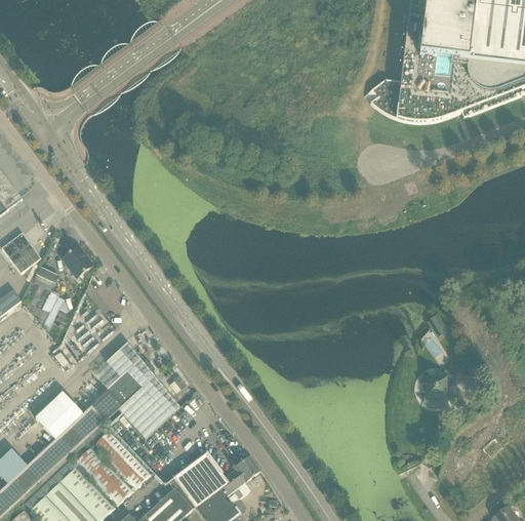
[(444,118),(446,117),(461,112),(463,117),(482,110),(521,94),(522,85),(524,85),(524,0),(418,0),(416,16),(407,15),(403,56),(396,118),(397,118),(399,119),(400,119),(401,119),(403,120),(404,120),(406,121),(408,121),(409,121),(411,121),(412,121),(414,122),(415,122),(417,122),(418,122),(420,122),(422,122),(425,122),(427,122),(428,121),(430,121),(432,121),(434,121),(436,120),(437,120),(439,119),(441,119),(443,118),(444,118)]
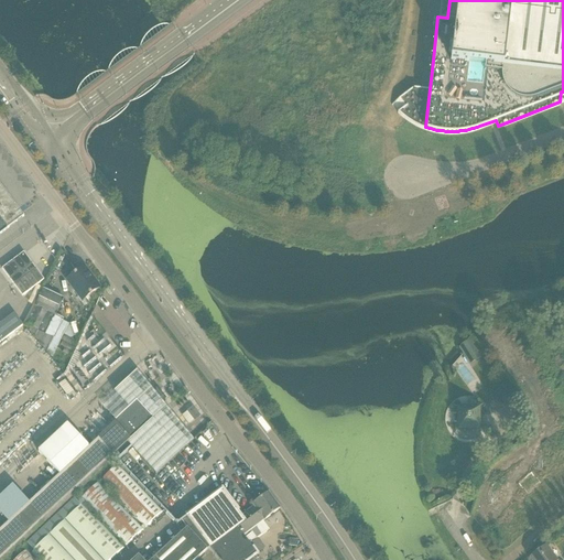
[(397,118),(423,119),(424,88),(394,88),(393,103),(397,103),(397,118)]
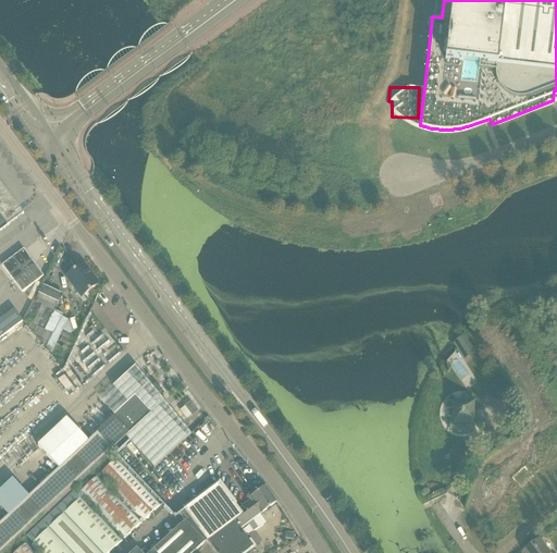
[(0,179),(0,226),(23,210),(0,179)]
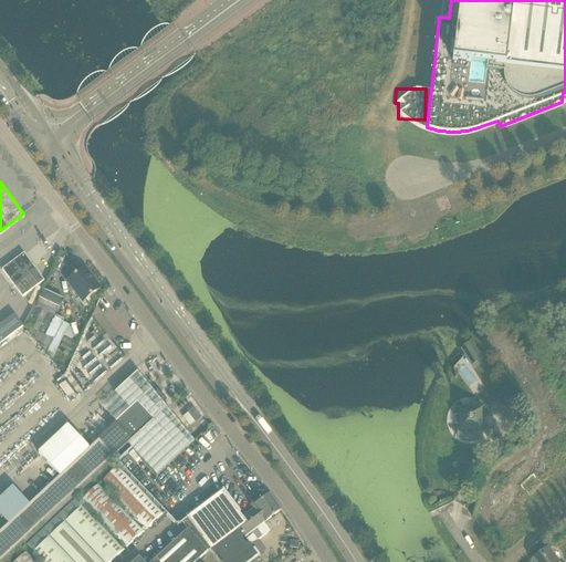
[(23,250),(2,266),(22,293),(44,277),(23,250)]
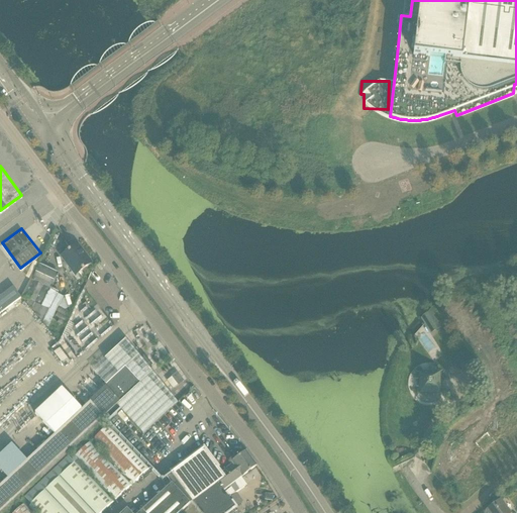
[(77,241),(61,253),(67,262),(70,259),(75,266),(71,270),(77,278),(84,272),(81,268),(91,261),(77,241)]
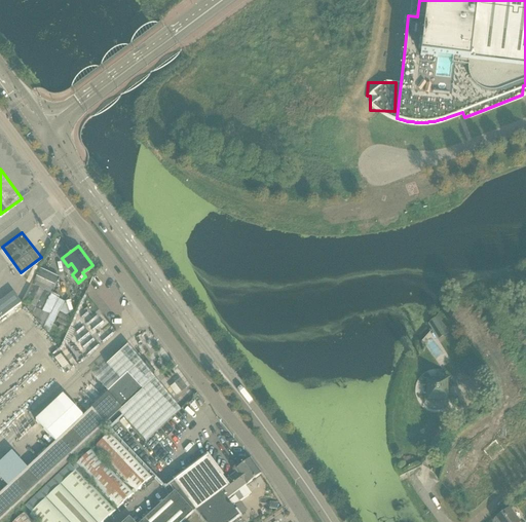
[(32,281),(24,299),(27,301),(26,303),(44,325),(49,328),(54,319),(48,315),(60,294),(61,294),(52,290),(60,274),(40,265),(33,282),(32,281)]
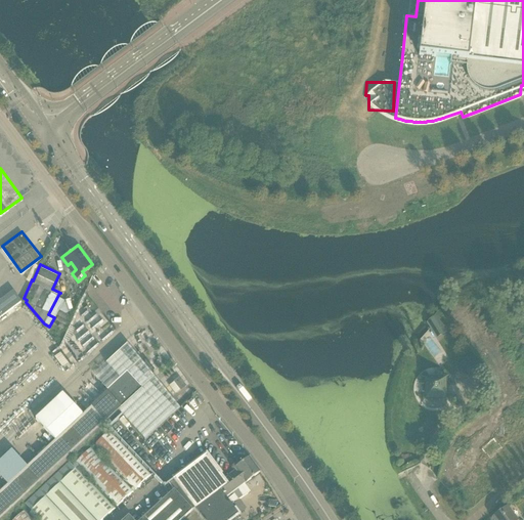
[(426,315),(433,334),(446,329),(439,310),(426,315)]
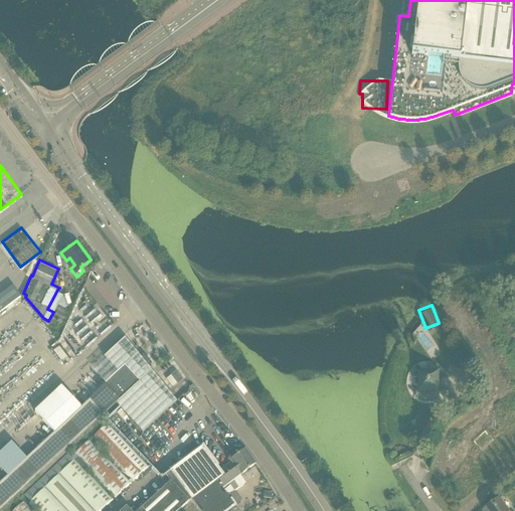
[(54,431),(0,480),(0,507),(116,399),(143,429),(176,398),(125,335),(92,366),(106,381),(92,395),(80,405),(61,384),(34,409),(54,431)]
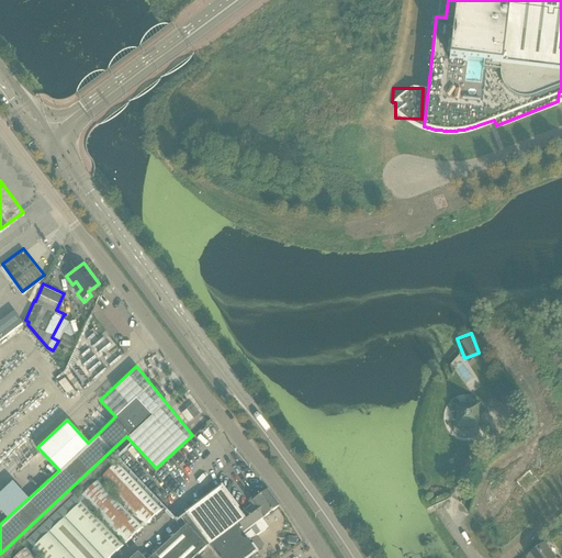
[(184,419),(199,412),(194,401),(180,408),(184,419)]
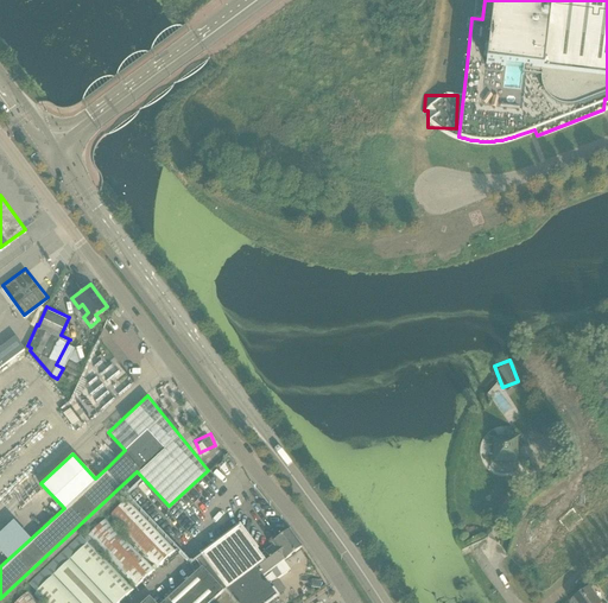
[(515,456),(514,444),(514,436),(492,437),(492,459),(512,459),(512,456),(515,456)]
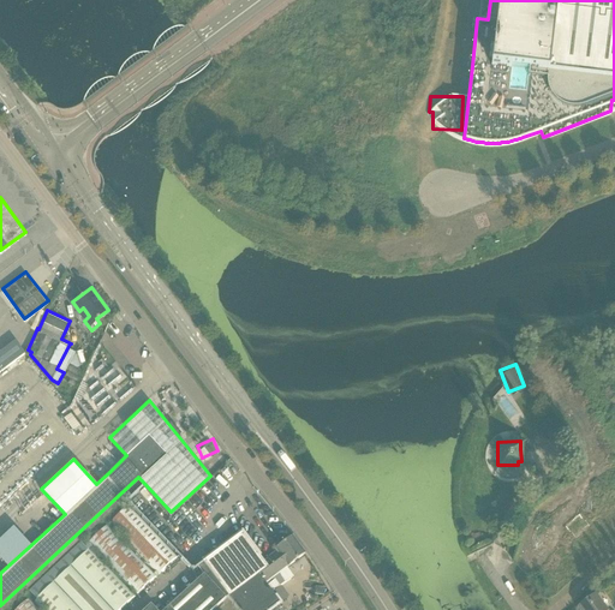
[(112,519),(160,570),(178,554),(129,502),(112,519)]
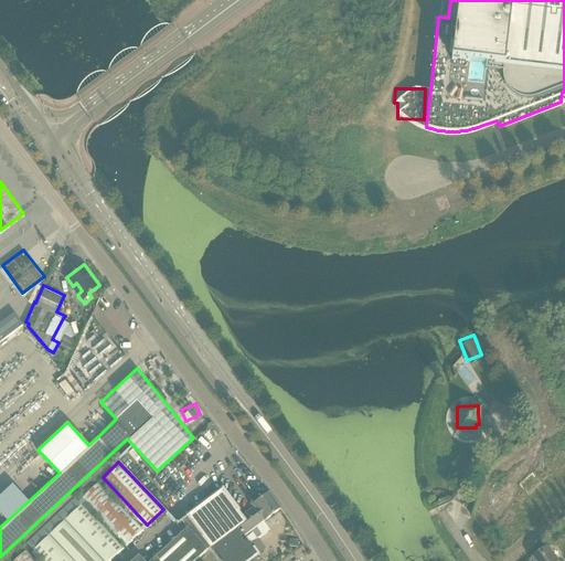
[(83,495),(128,542),(145,527),(113,494),(115,493),(109,486),(107,488),(99,479),(83,495)]
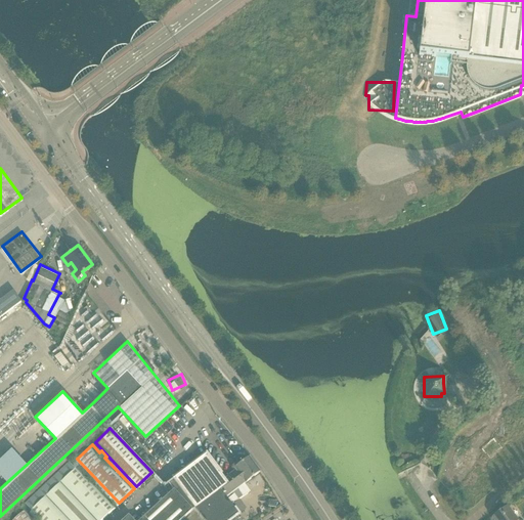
[(177,519),(192,507),(203,519),(226,519),(238,511),(234,505),(231,502),(226,494),(220,486),(227,481),(224,476),(206,451),(198,458),(174,474),(168,479),(174,487),(137,519),(135,519),(129,513),(121,519),(177,519)]
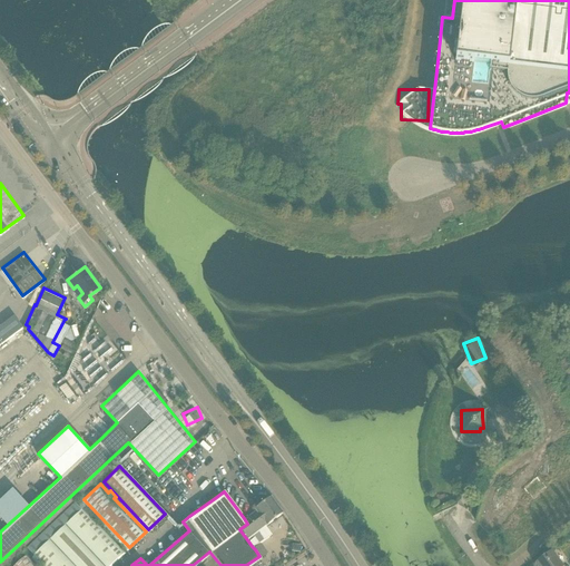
[(266,523),(282,510),(271,495),(255,506),(256,508),(244,518),(247,524),(239,529),(246,538),(252,546),(272,532),(265,523),(266,523)]
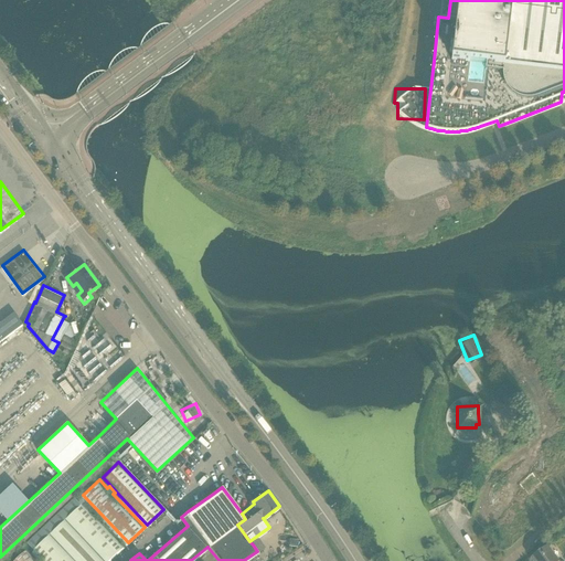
[(33,549),(43,560),(107,560),(125,546),(83,501),(33,549)]
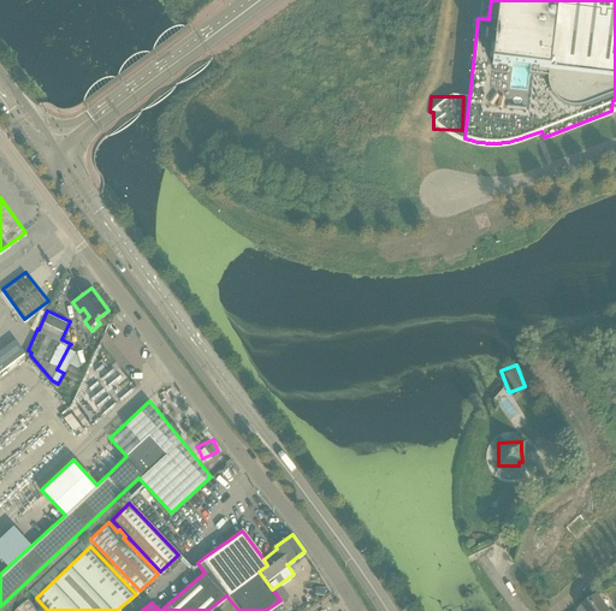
[(606,610),(609,609),(596,592),(578,605),(581,610),(606,610)]
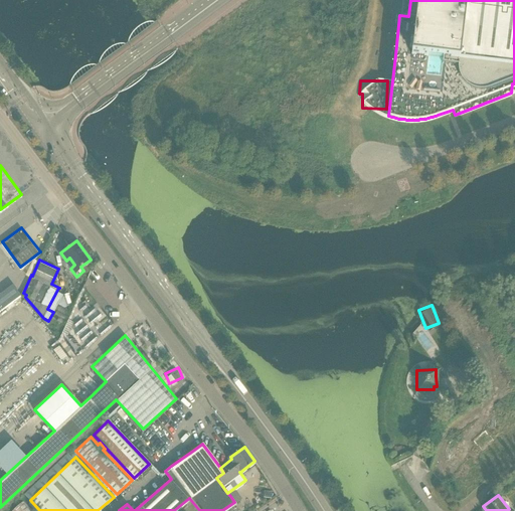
[(11,510),(35,510),(24,499),(11,510)]
